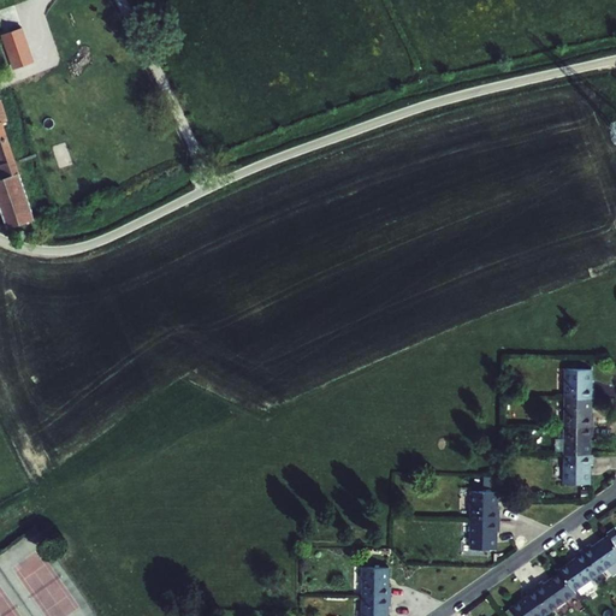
[(23,28),(1,36),(13,70),(35,63),(23,28)]
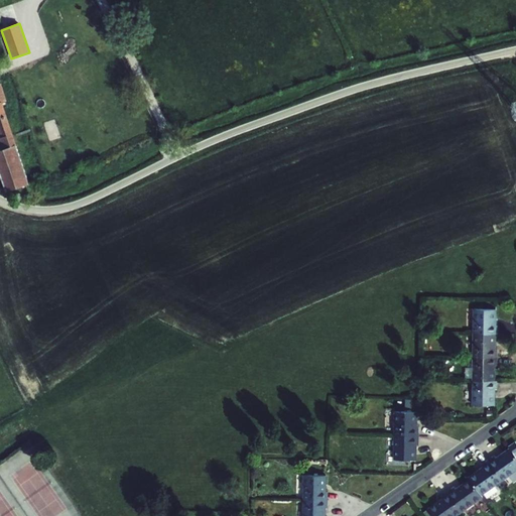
[(3,104),(7,102),(1,84),(0,84),(0,132),(2,138),(0,138),(0,140),(3,150),(17,146),(3,104)]
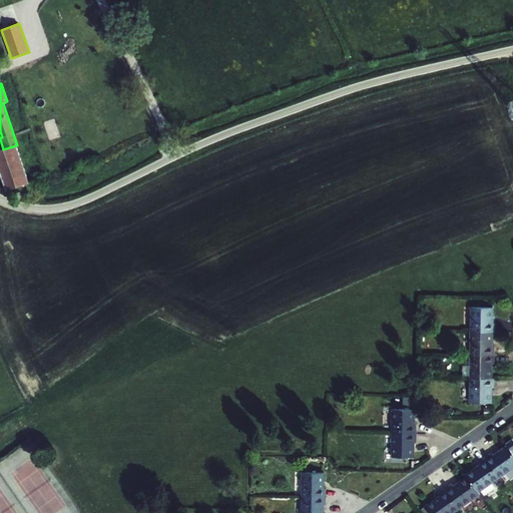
[(30,183),(17,145),(3,149),(0,150),(0,171),(7,192),(30,183)]
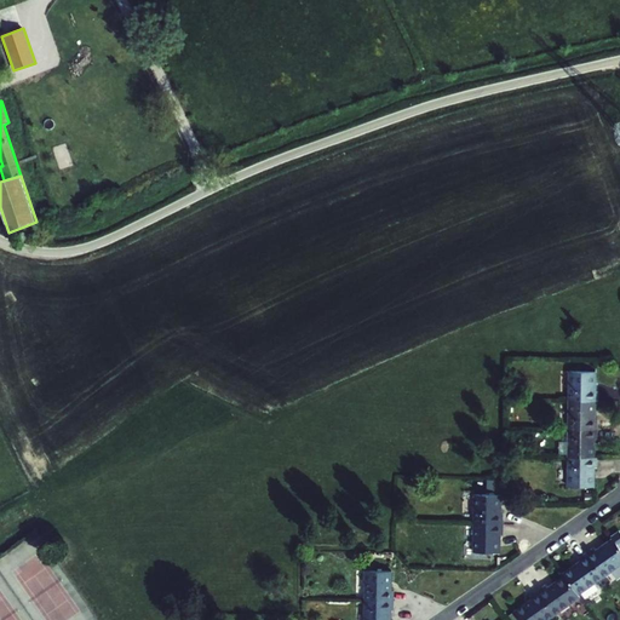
[(569,371),(569,400),(596,400),(598,400),(598,391),(596,391),(596,372),(569,371)]
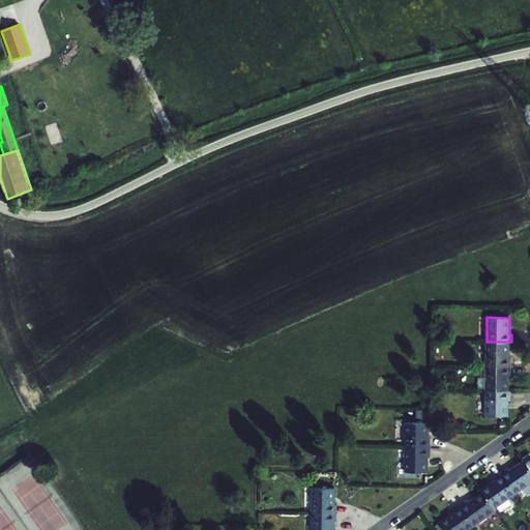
[(509,358),(509,342),(487,342),(487,366),(511,366),(510,358),(509,358)]
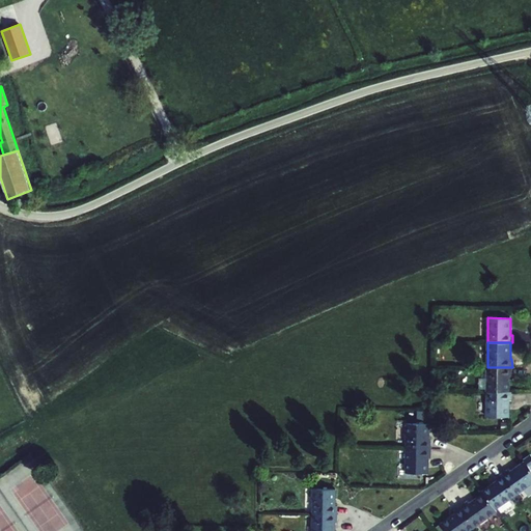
[(512,367),(487,367),(486,391),(509,391),(509,375),(511,375),(512,367)]
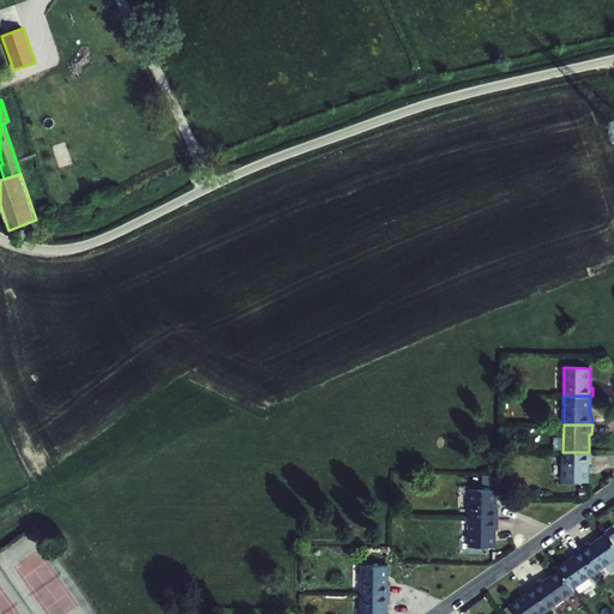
[(589,452),(563,452),(563,481),(589,481),(589,462),(591,462),(591,453),(589,452)]
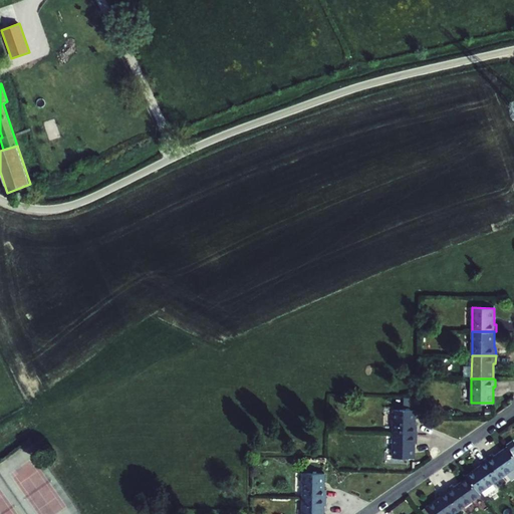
[(416,410),(394,410),(394,434),(417,434),(418,426),(415,426),(416,410)]
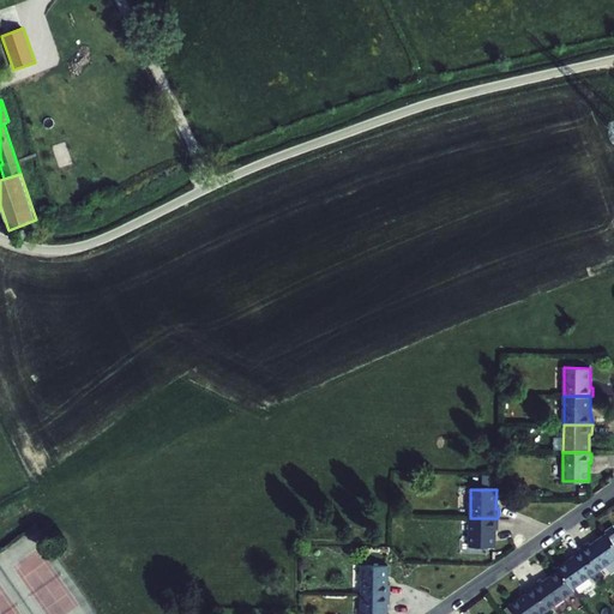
[(495,547),(495,528),(498,528),(498,518),(470,518),(470,547),(495,547)]
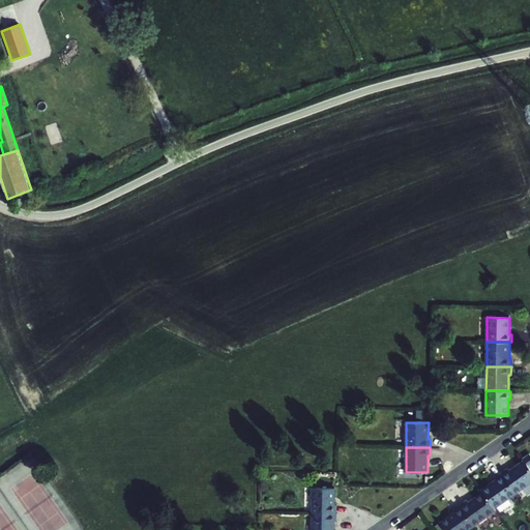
[(529,467),(525,460),(510,471),(508,468),(501,473),(517,494),(529,483),(529,467)]
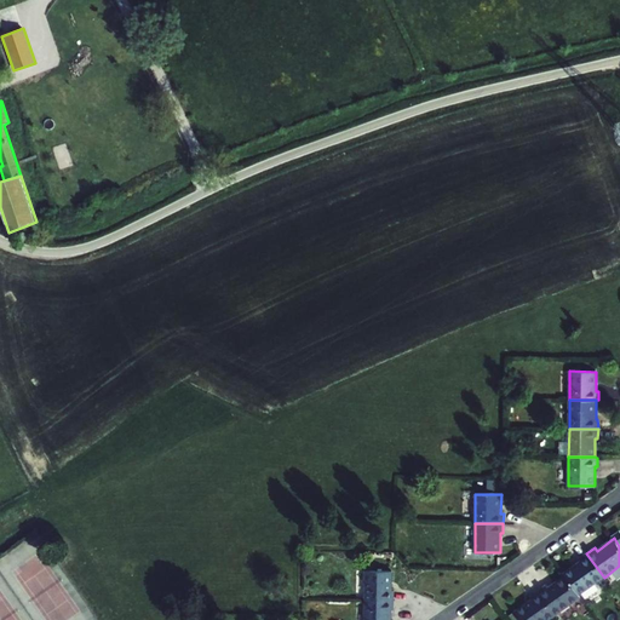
[(604,578),(586,554),(579,558),(581,562),(563,574),(566,577),(579,596),(604,578)]
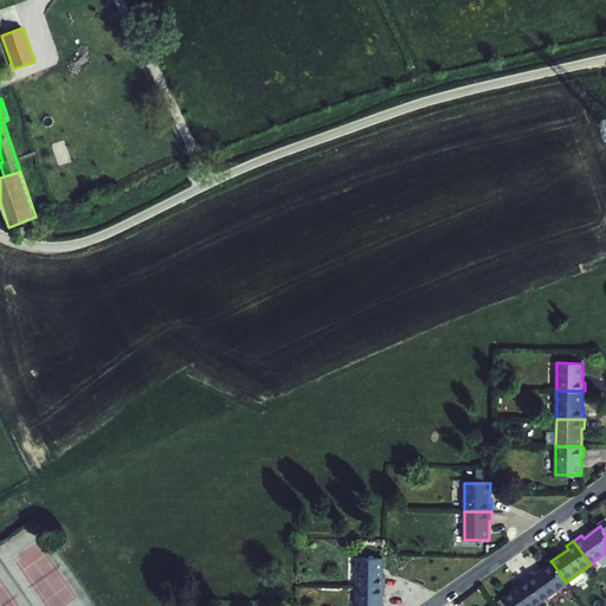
[(358,558),(358,586),(385,586),(386,577),(384,577),(384,558),(358,558)]
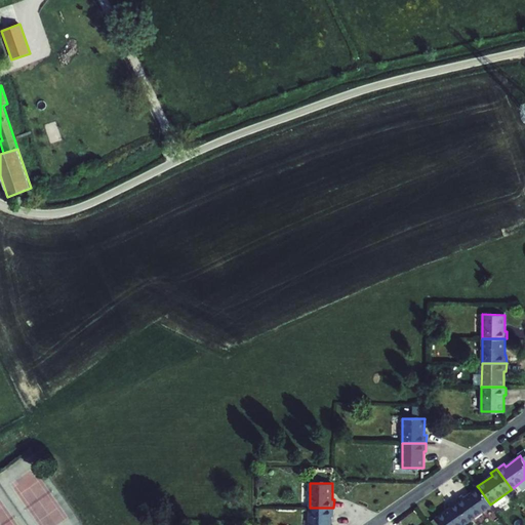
[(491,507),(490,505),(479,488),(465,498),(463,495),(456,500),(470,521),(491,507)]
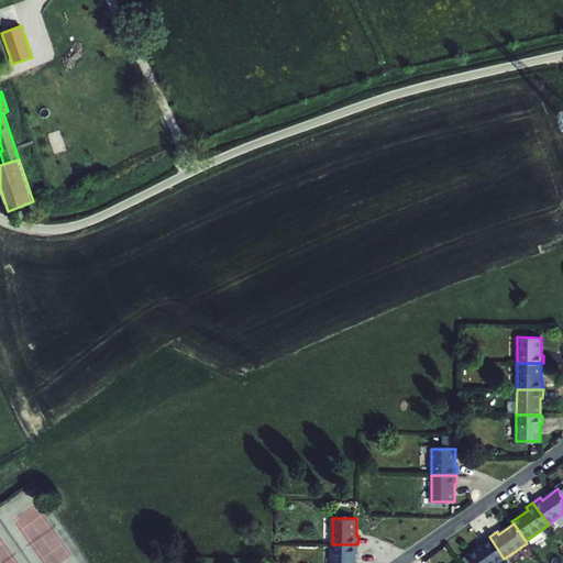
[(473,562),(497,562),(504,559),(489,537),(482,542),(484,544),(468,555),(473,562)]
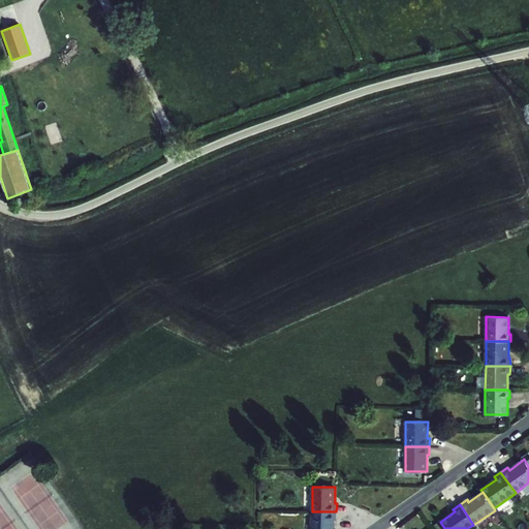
[(336,511),(312,511),(311,528),(334,528),(335,520),(336,520),(336,511)]
